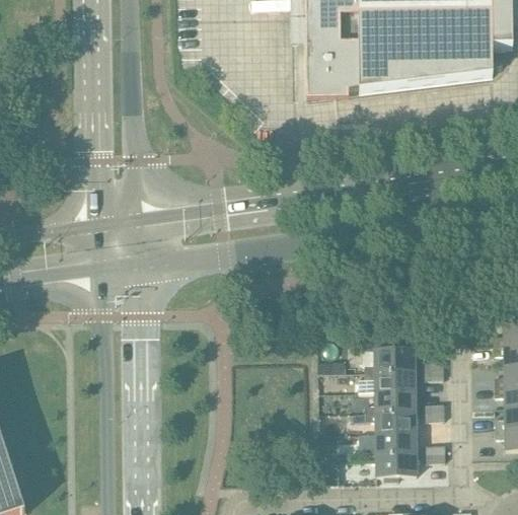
[(306,0),(308,98),(308,100),(350,100),(350,93),(494,76),(493,48),(513,48),(513,11),(517,10),(517,0),(306,0)]
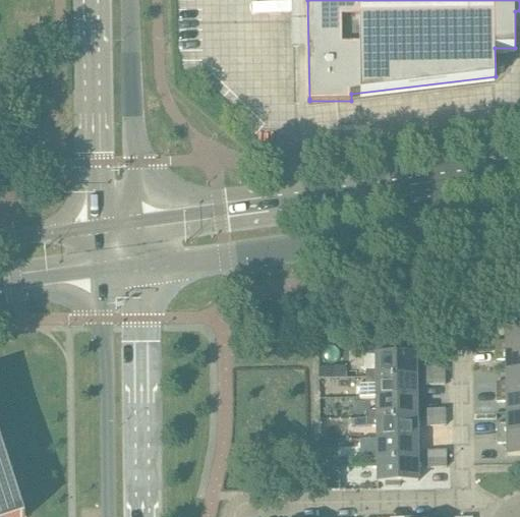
[(496,338),(496,347),(519,347),(519,325),(506,326),(506,338),(496,338)]
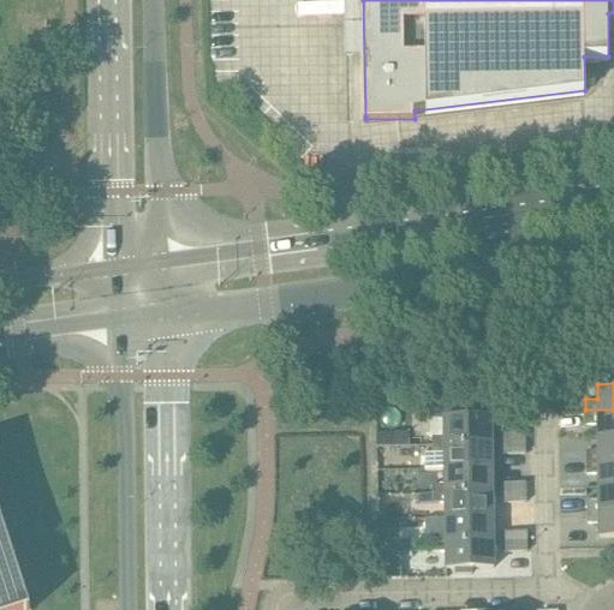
[(613,410),(585,410),(585,422),(597,422),(597,435),(613,434),(613,410)]
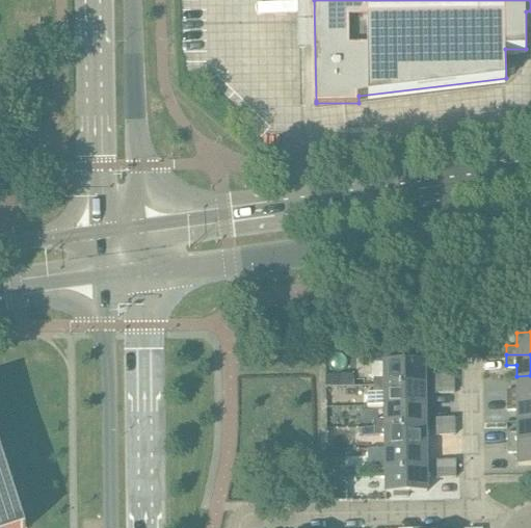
[(374,374),(374,383),(426,381),(425,360),(385,360),(385,374),(374,374)]
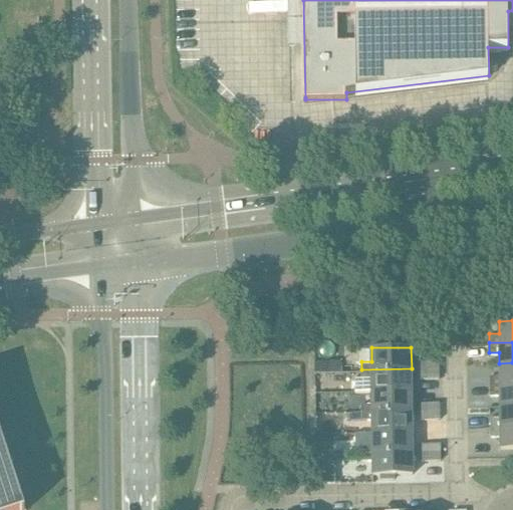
[(324,353),(316,353),(317,366),(325,366),(324,353)]
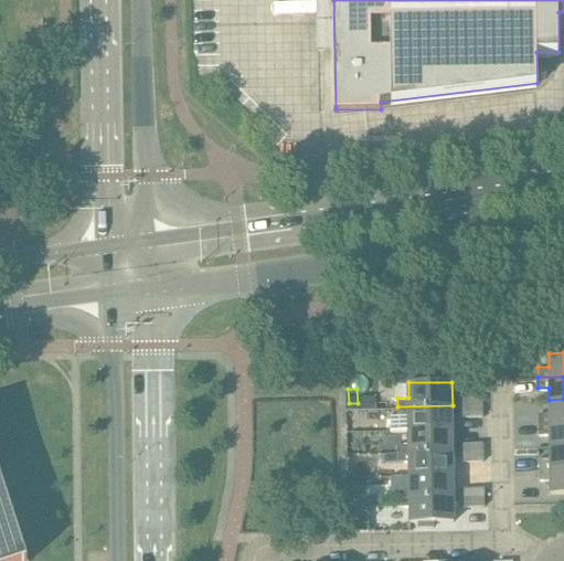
[(375,391),(362,392),(362,406),(376,405),(375,391)]
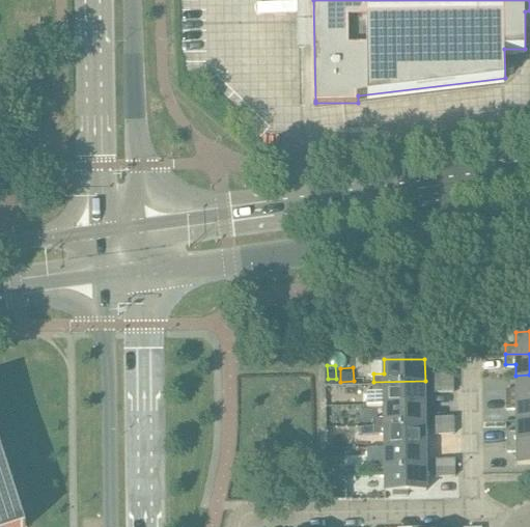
[(434,381),(454,380),(453,371),(434,371),(434,381)]
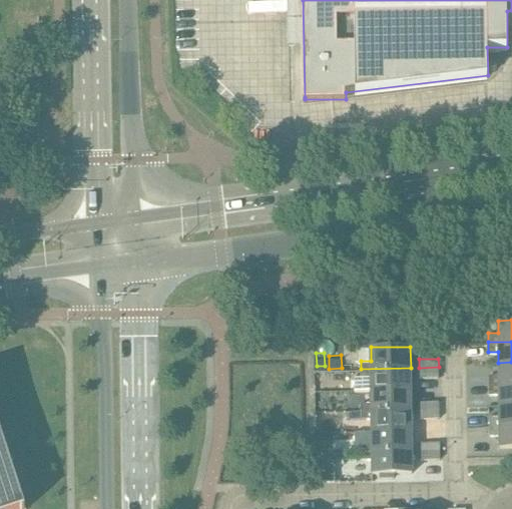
[(489,383),(511,382),(511,362),(498,363),(499,374),(489,374),(489,383)]
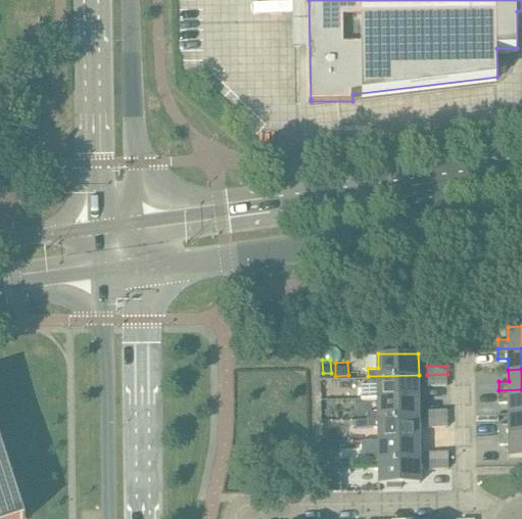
[(447,374),(427,375),(427,383),(447,383),(447,374)]
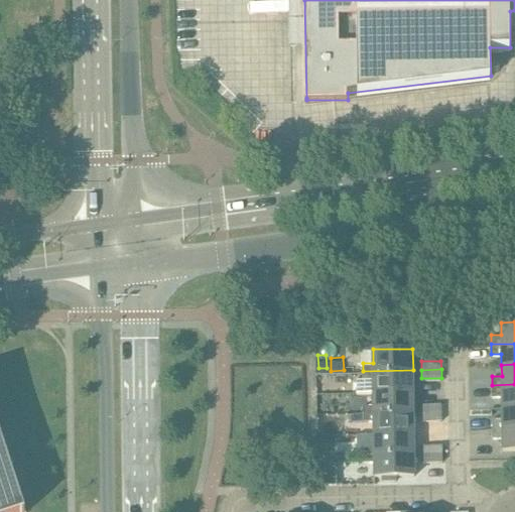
[(373,391),(413,390),(413,370),(363,371),(363,378),(357,378),(357,391),(373,391)]
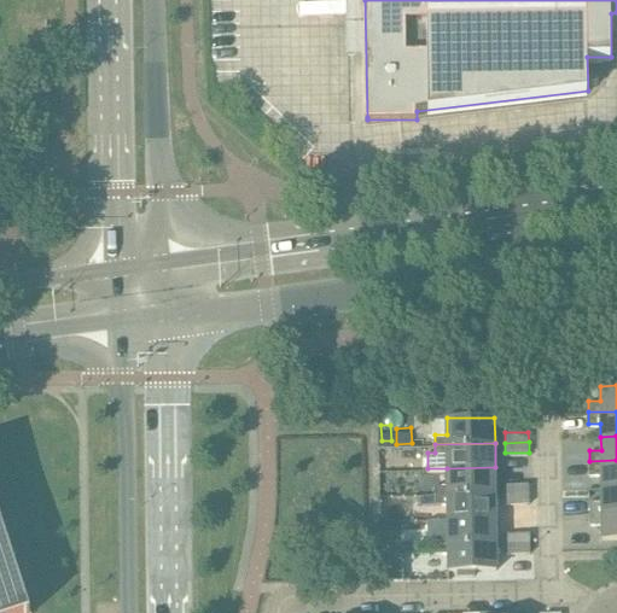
[(616,460),(589,461),(589,473),(601,473),(601,486),(616,485),(616,460)]
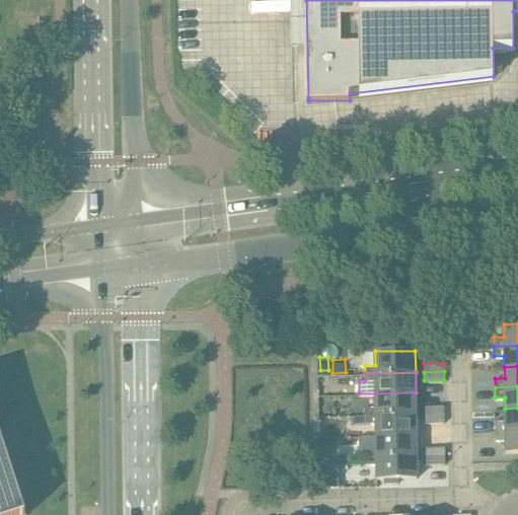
[(366,407),(366,415),(416,414),(416,392),(375,393),(376,407),(366,407)]
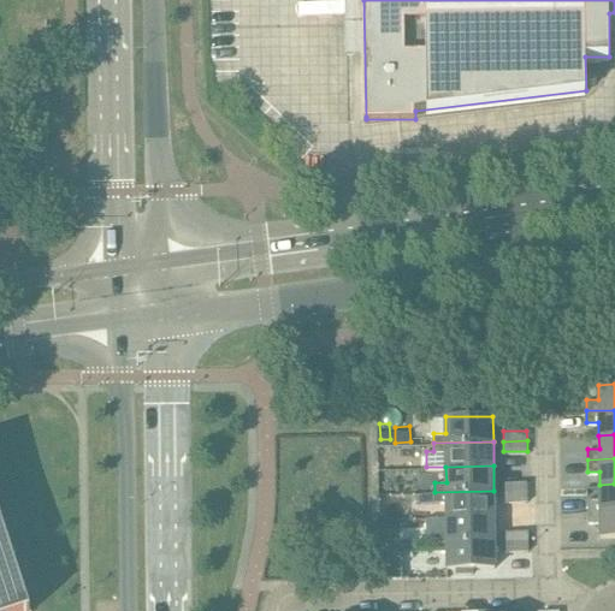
[(503,480),(503,490),(527,490),(527,480),(503,480)]
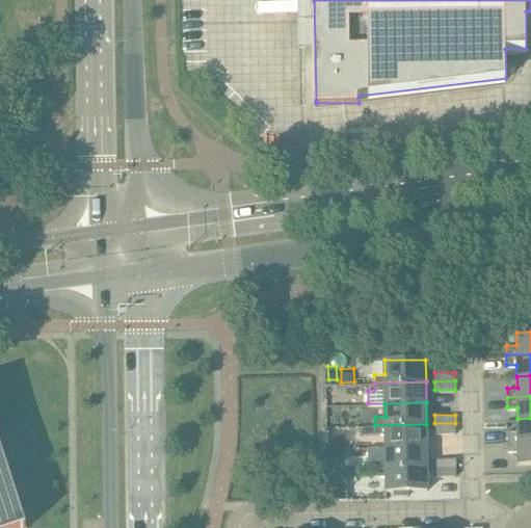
[(530,418),(518,419),(518,430),(507,430),(507,440),(530,439),(530,418)]
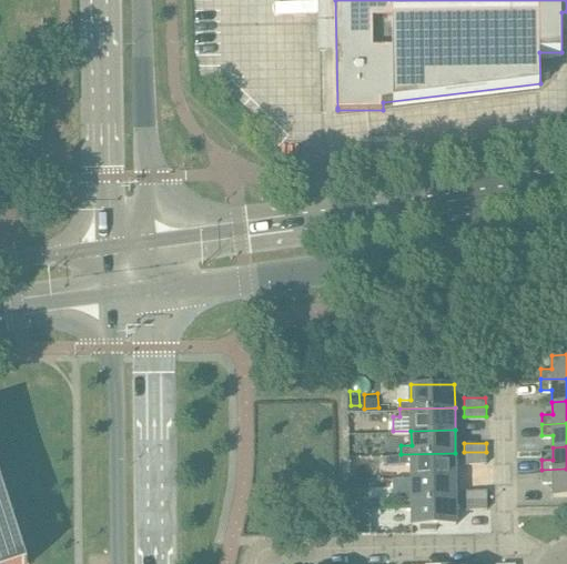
[(486,461),(486,452),(464,452),(465,462),(486,461)]
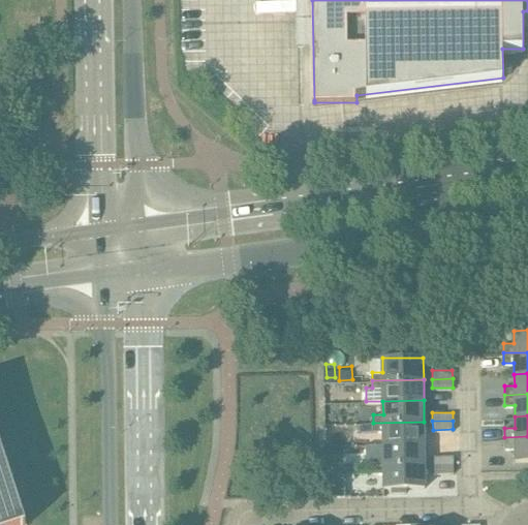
[(383,443),(425,442),(424,422),(373,423),(373,430),(383,430),(383,443)]
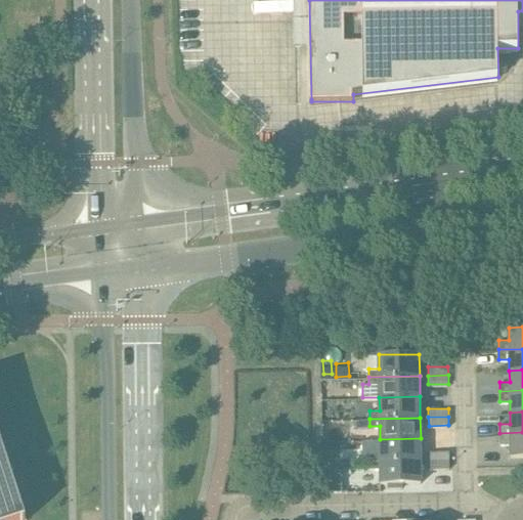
[(522,432),(499,433),(500,443),(511,443),(511,456),(522,455),(522,432)]
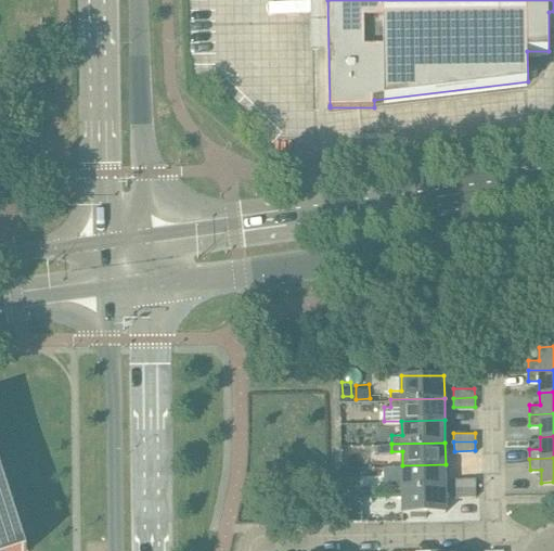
[(0,550),(26,550),(29,550),(0,460),(0,550)]
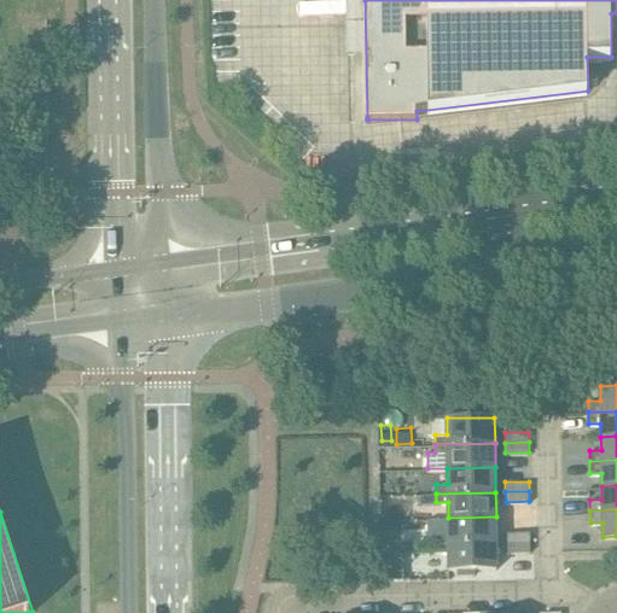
[(436,542),(496,541),(496,517),(448,518),(429,518),(429,542),(436,542)]
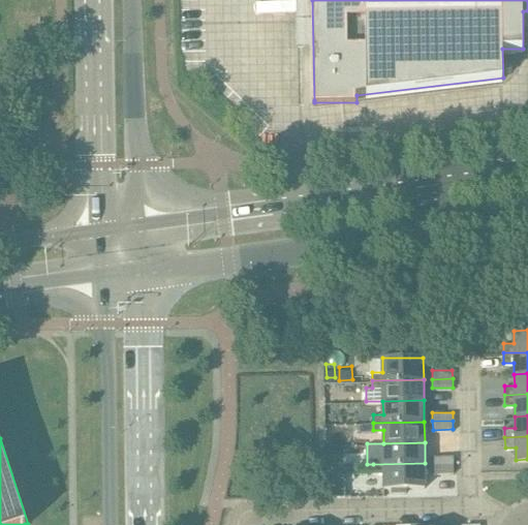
[(433,455),(433,463),(454,463),(454,454),(433,455)]
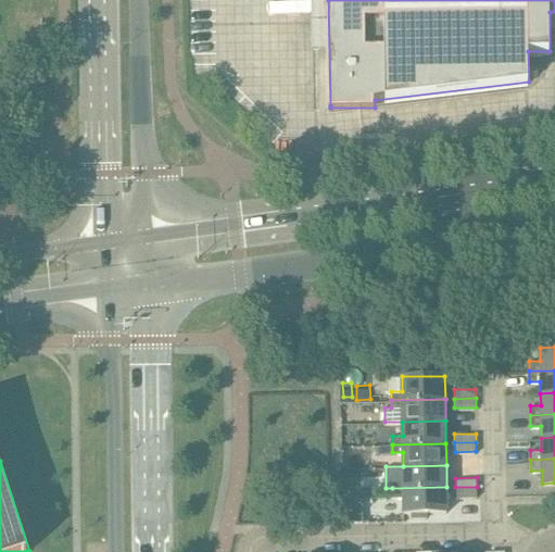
[(446,487),(392,488),(392,497),(403,497),(404,512),(413,512),(413,517),(428,516),(427,511),(446,511),(446,487)]
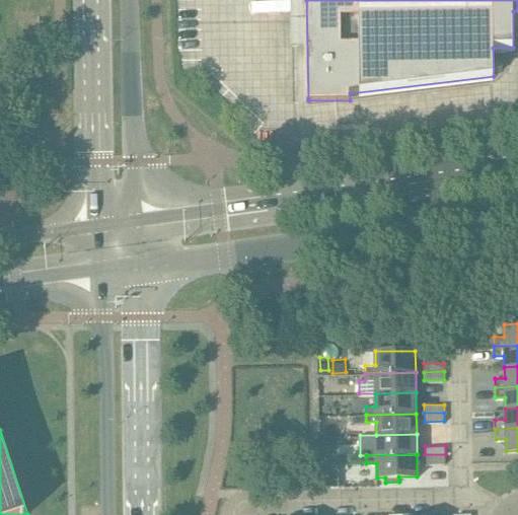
[(445,454),(425,454),(425,463),(445,462),(445,454)]
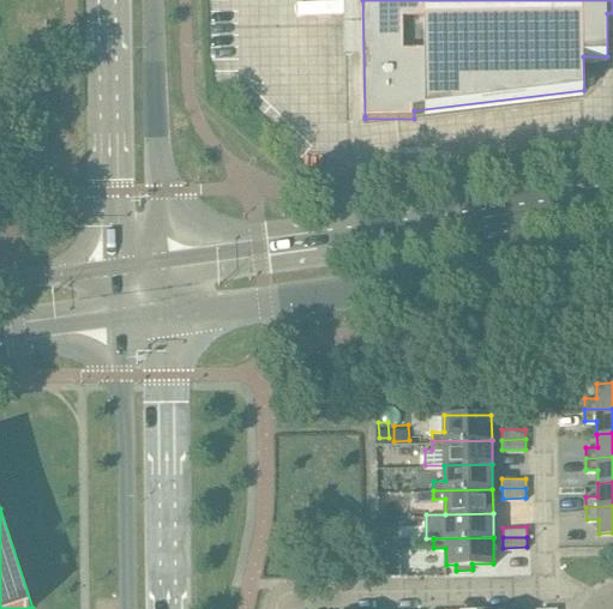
[(401,573),(401,540),(379,540),(379,573),(401,573)]
